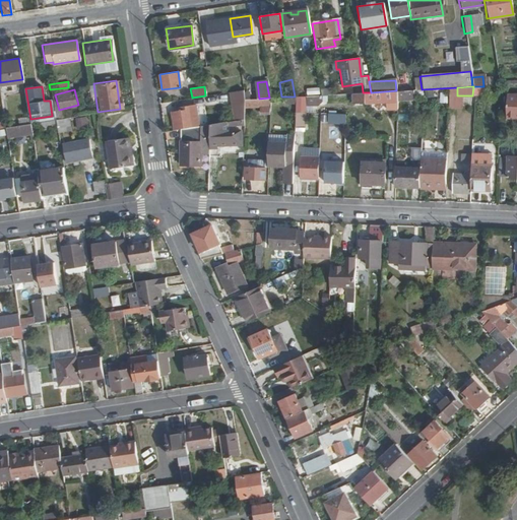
[(412,98),(411,89),(396,90),(397,99),(412,98)]
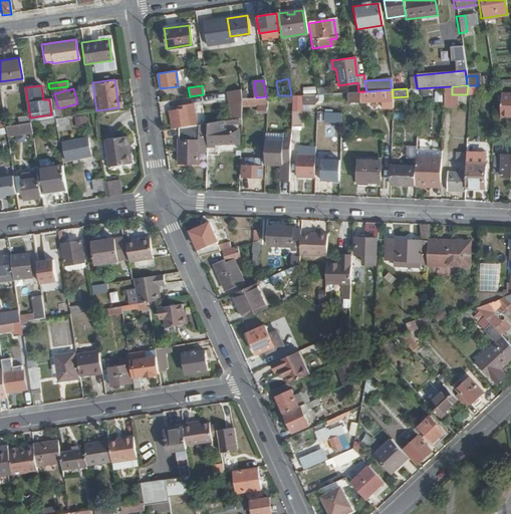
[(392,101),(392,89),(366,91),(367,103),(392,101)]
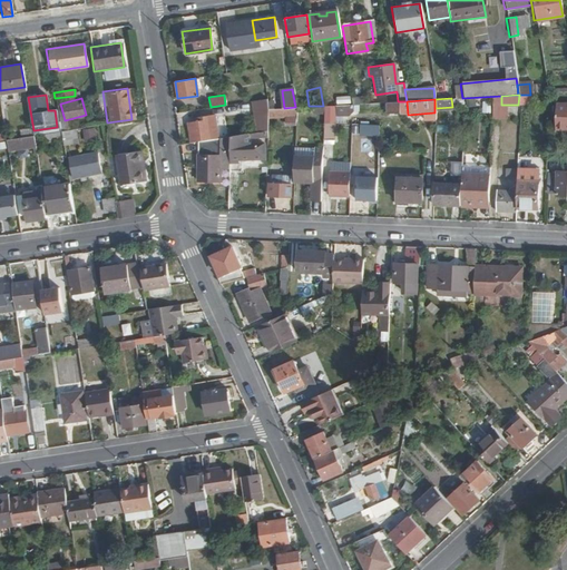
[(566,105),(554,104),(553,128),(566,128),(566,105)]
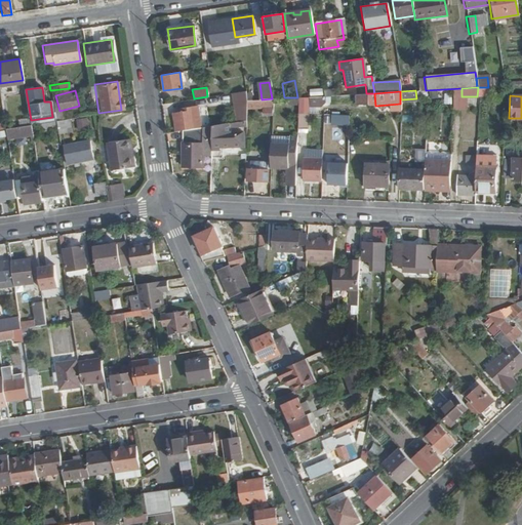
[(296,113),(297,97),(284,97),(272,98),(271,115),(276,114),(276,117),(285,116),(285,111),(288,111),(289,114),(296,113)]
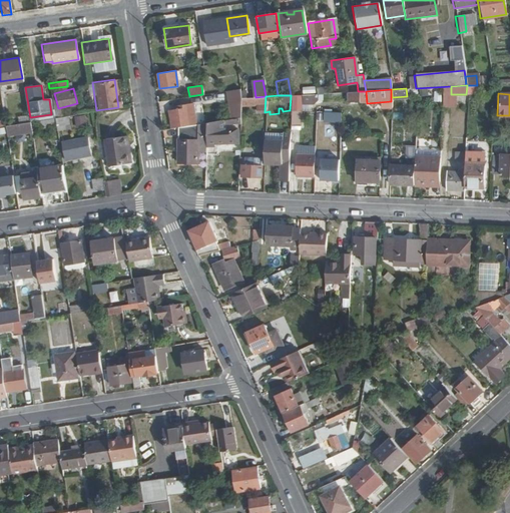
[(301,124),(302,103),(314,103),(315,95),(291,95),(291,123),(301,124)]
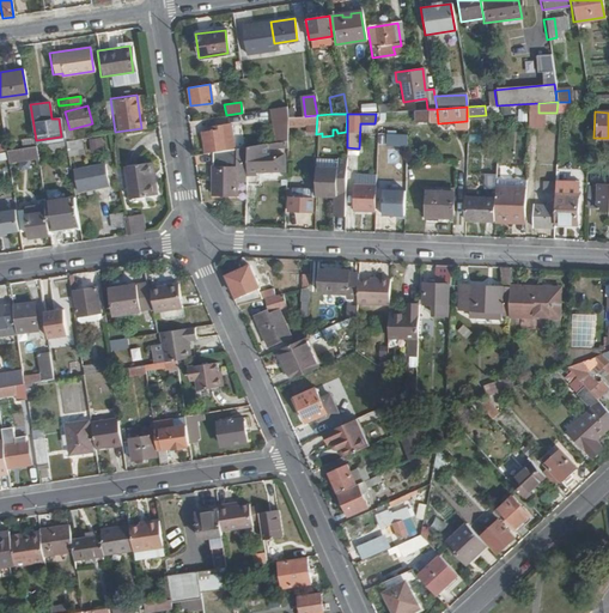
[(316,134),(317,115),(305,116),(287,116),(286,137),(316,134)]
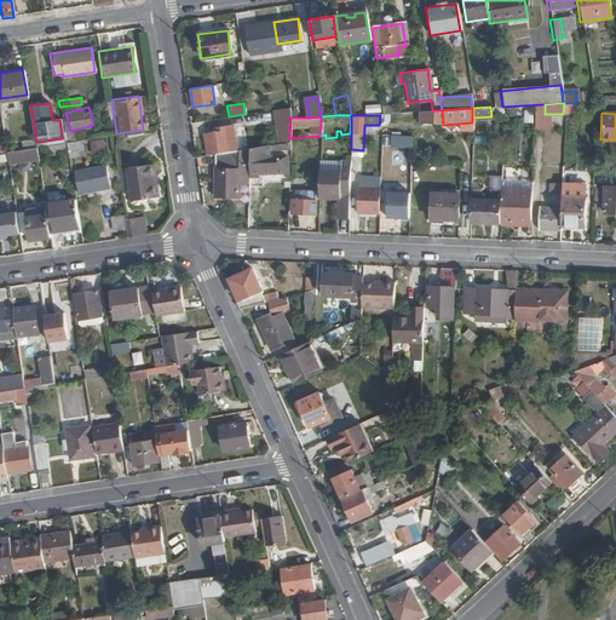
[(228,151),(224,130),(202,132),(205,154),(216,153),(228,151)]
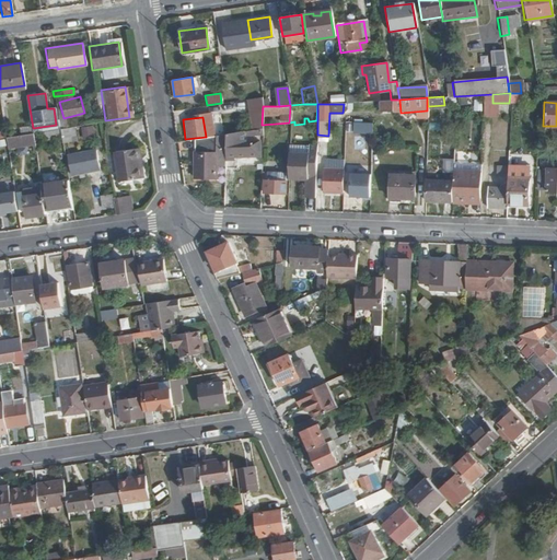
[(354,121),(354,130),(368,130),(369,121),(354,121)]
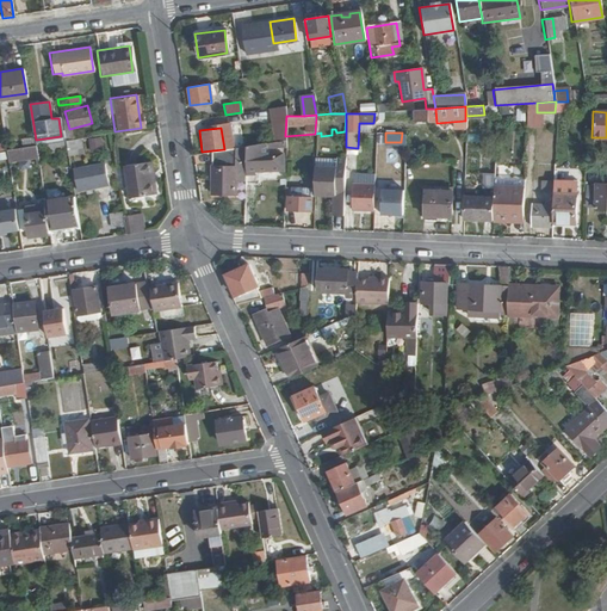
[(88,137),(88,150),(100,150),(100,137),(88,137)]
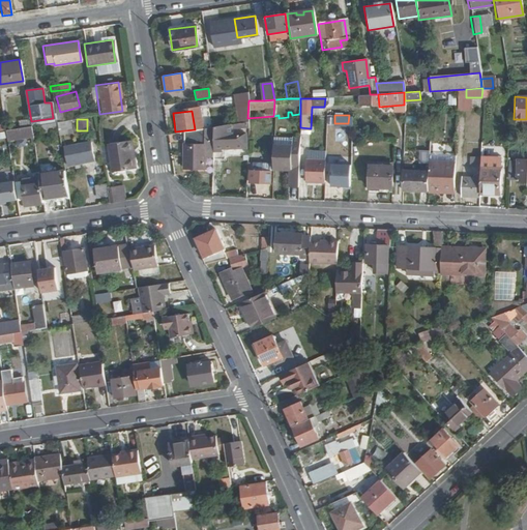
[(60,135),(72,131),(69,120),(57,122),(60,135)]
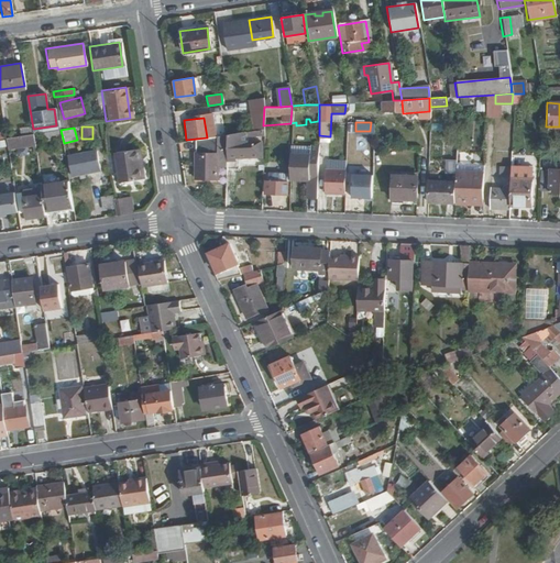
[(259,155),(259,142),(242,143),(242,136),(245,136),(244,132),(226,134),(226,154),(237,154),(238,157),(259,155)]
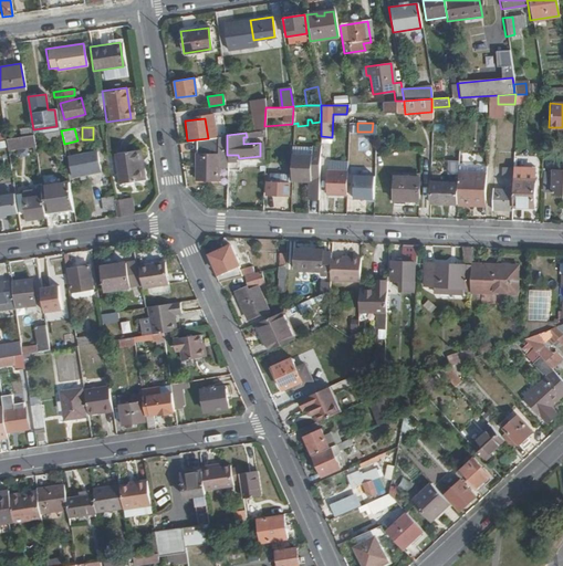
[(33,142),(31,134),(3,138),(6,146),(33,142)]
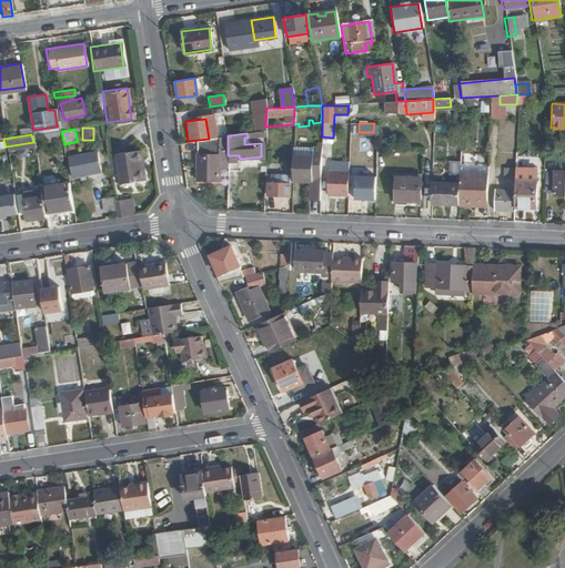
[(228,155),(228,135),(209,139),(198,140),(195,181),(218,181),(219,162),(228,163),(228,155)]
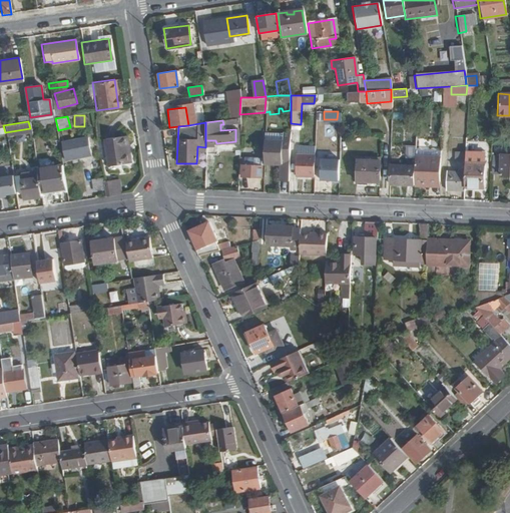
[(288,153),(289,132),(282,132),(281,140),(264,139),(263,163),(280,163),(279,181),(287,181),(287,178),(288,153)]
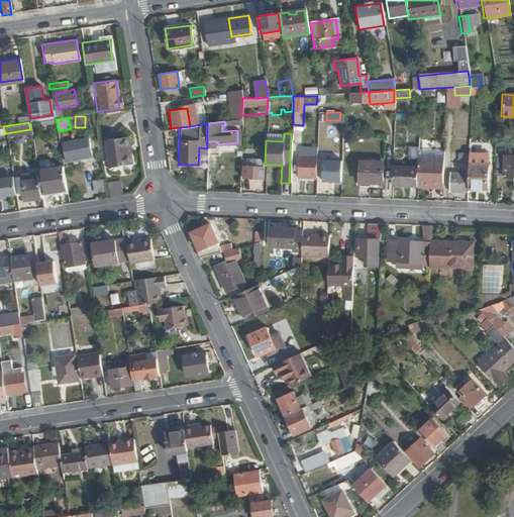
[(128,164),(124,136),(104,140),(108,167),(128,164)]
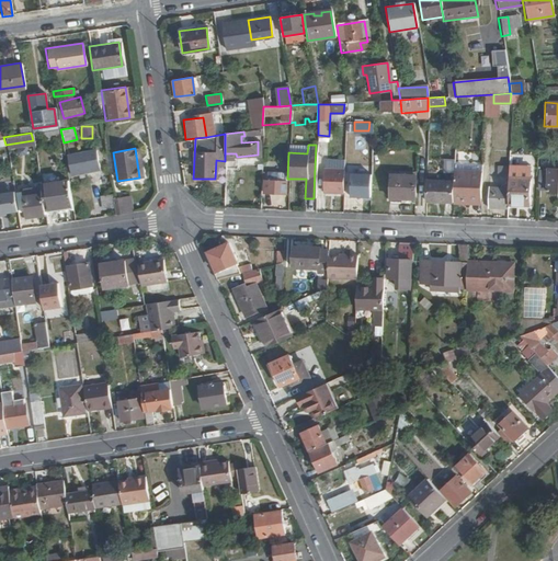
[(99,171),(95,153),(73,156),(75,164),(70,165),(71,175),(99,171)]
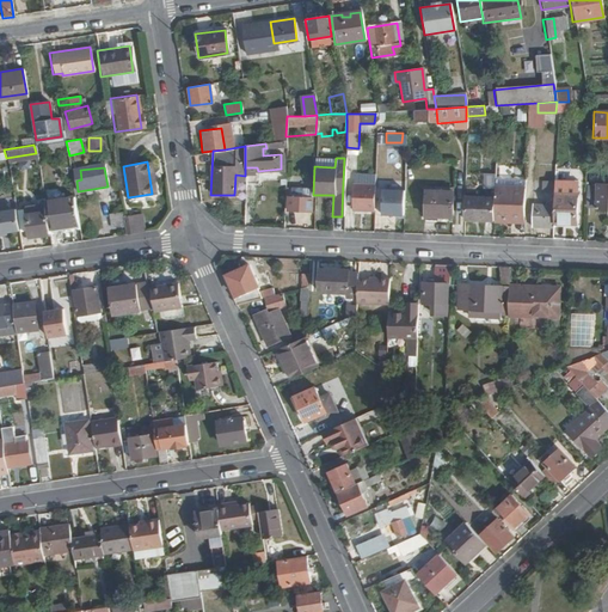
[(575,225),(577,183),(559,182),(559,171),(554,171),(553,206),(552,224),(575,225)]
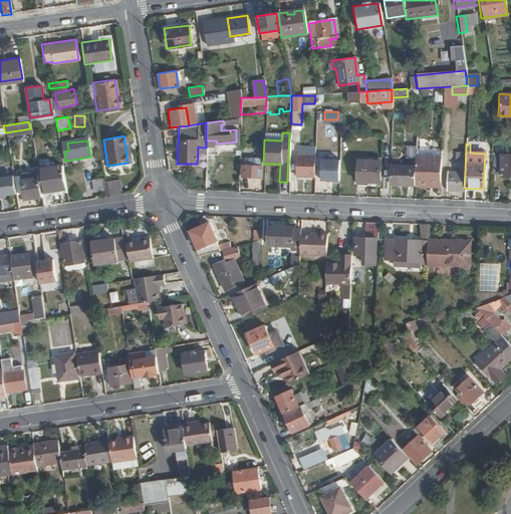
[(451,152),(450,165),(462,165),(462,152),(451,152)]
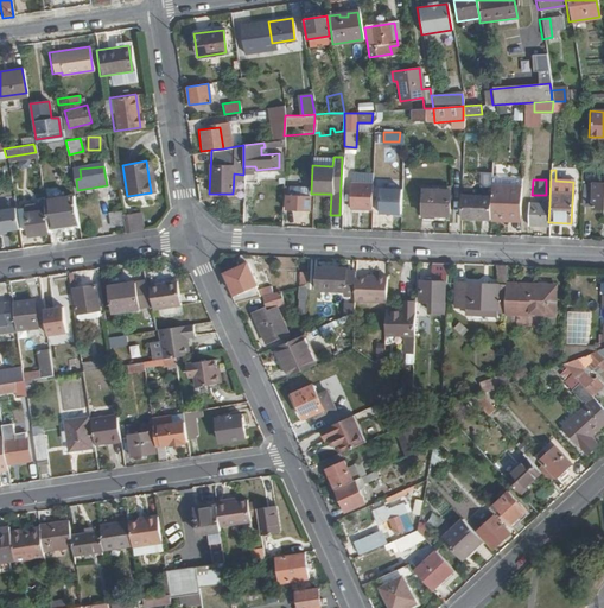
[(385,213),(385,188),(357,187),(357,182),(341,182),(339,211),(385,213)]
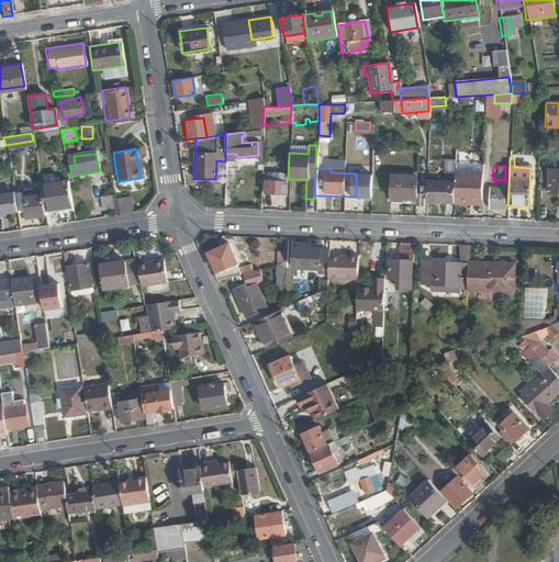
[(558,192),(558,169),(545,169),(545,192),(558,192)]
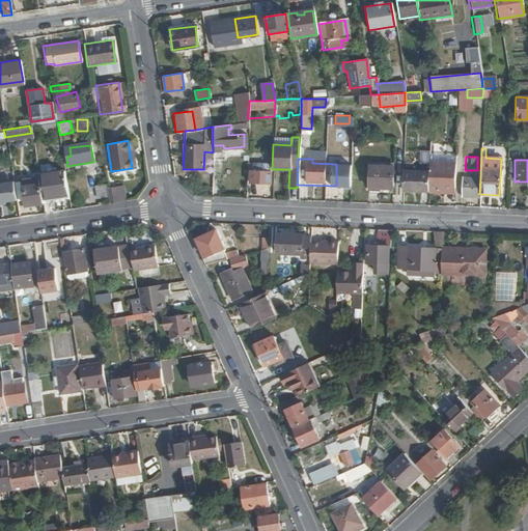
[(270,184),(270,169),(269,168),(268,165),(246,164),(246,183),(270,184)]
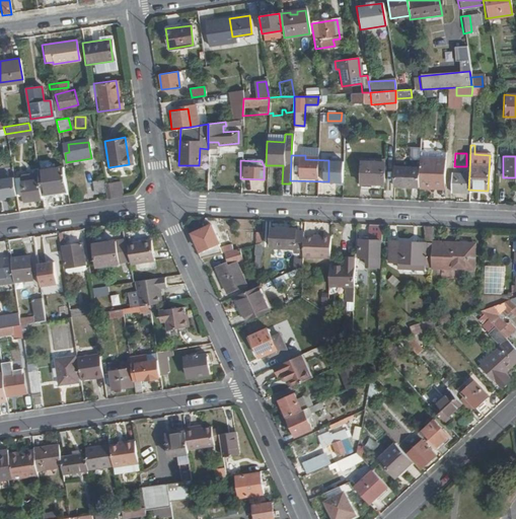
[(382,182),(383,162),(361,160),(360,183),(373,183),(373,181),(382,182)]
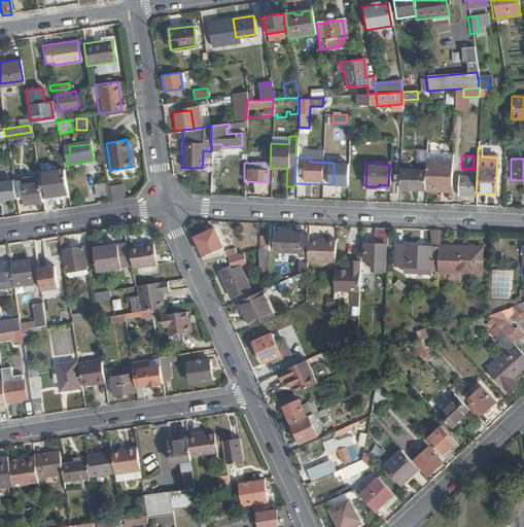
[(450,186),(451,168),(424,168),(424,171),(423,191),(437,191),(437,186),(450,186)]
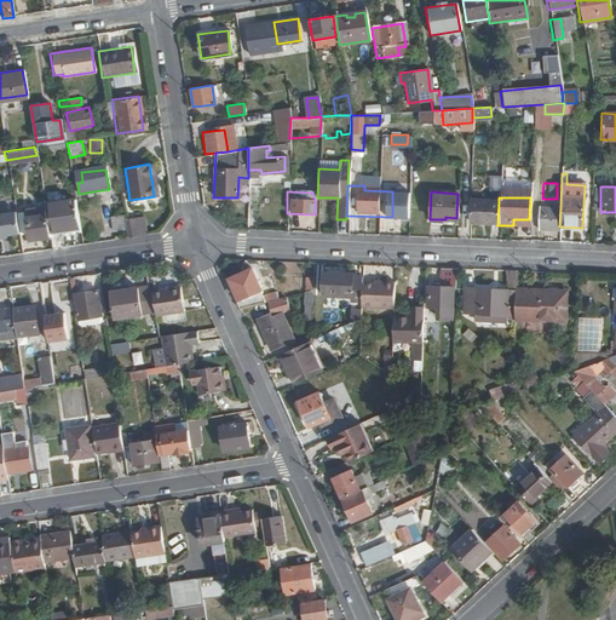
[(78,225),(74,199),(44,204),(45,212),(47,230),(78,225)]
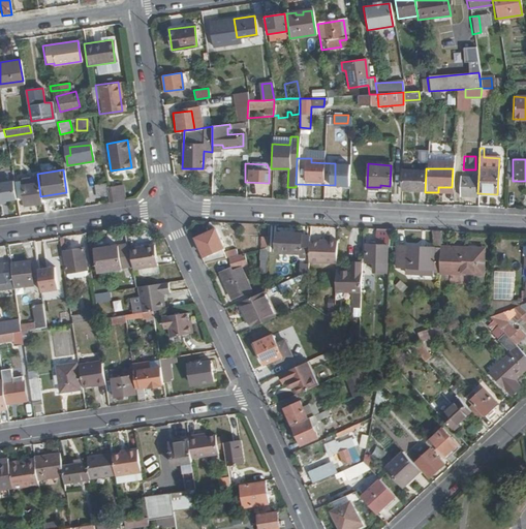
[(425,192),(426,172),(401,170),(400,190),(425,192)]
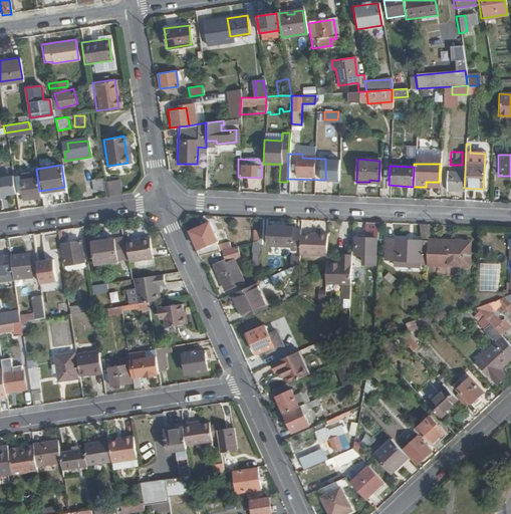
[(464,188),(465,173),(445,172),(445,190),(464,191),(464,188)]
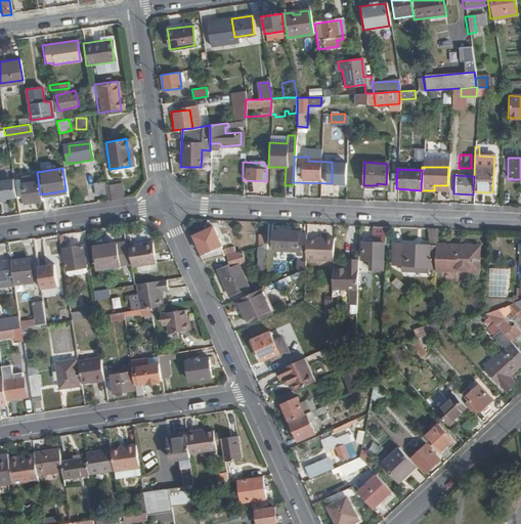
[(14,197),(11,178),(0,180),(0,200),(14,197)]
